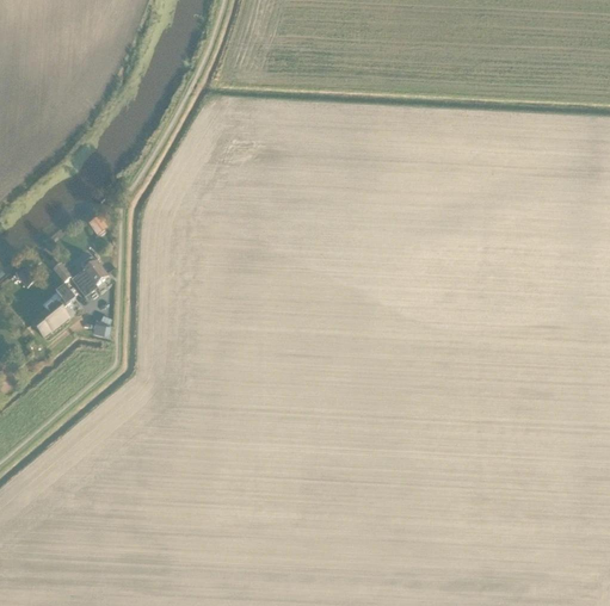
[(108,227),(99,214),(88,221),(96,233),(108,227)]
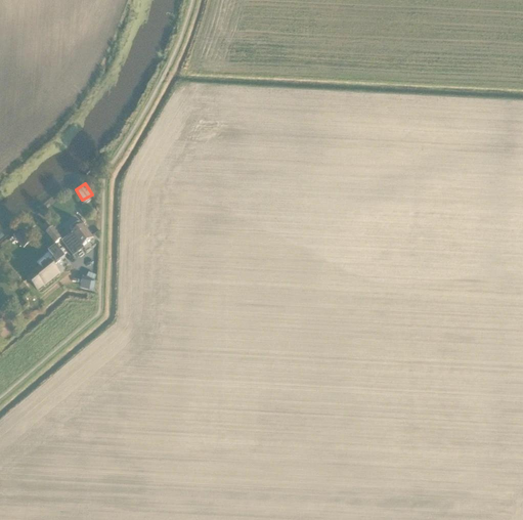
[(82,247),(80,244),(92,234),(83,221),(81,223),(78,219),(76,219),(70,224),(69,226),(72,229),(70,230),(71,231),(66,234),(67,236),(61,241),(72,254),(82,247)]
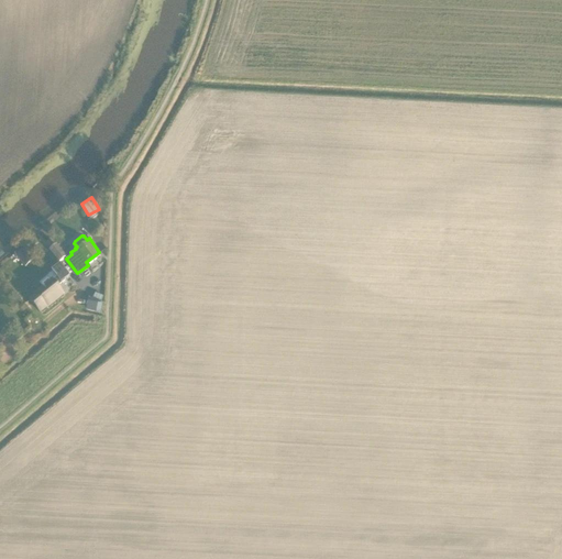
[(56,241),(48,247),(57,259),(65,253),(56,241)]
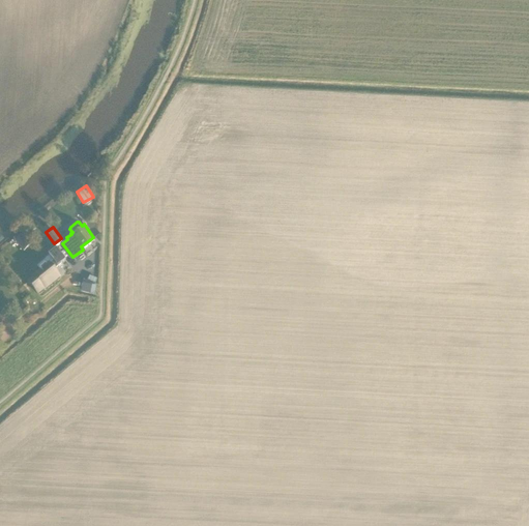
[(23,231),(15,238),(23,249),(32,239),(26,232),(25,233),(23,231)]
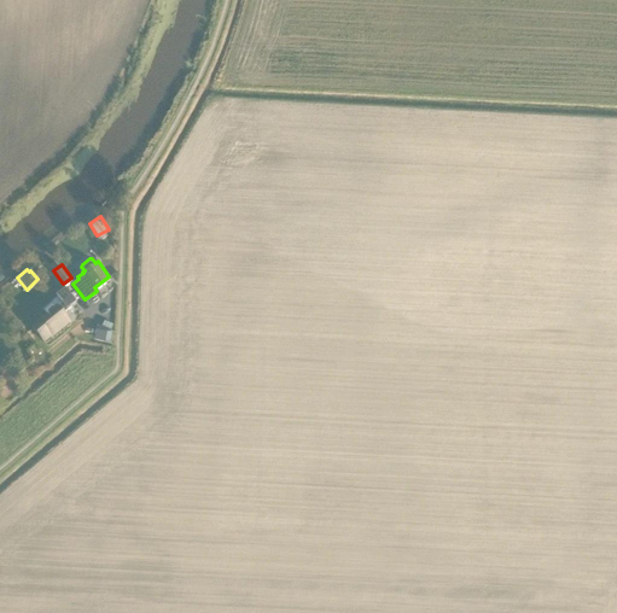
[(67,307),(76,299),(65,285),(56,293),(60,299),(67,307)]
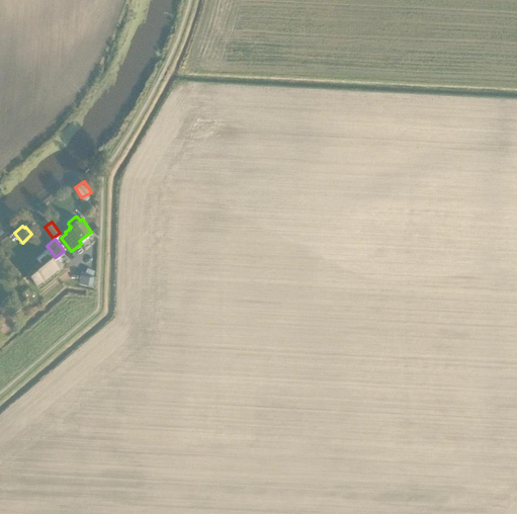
[(33,266),(27,271),(35,281),(41,276),(42,277),(57,267),(52,260),(56,257),(51,251),(47,254),(45,256),(44,255),(38,260),(32,265),(33,266)]
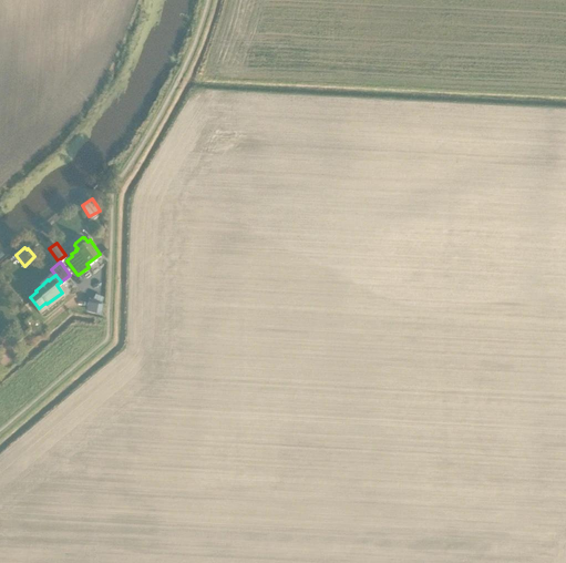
All buildings are outlined.
